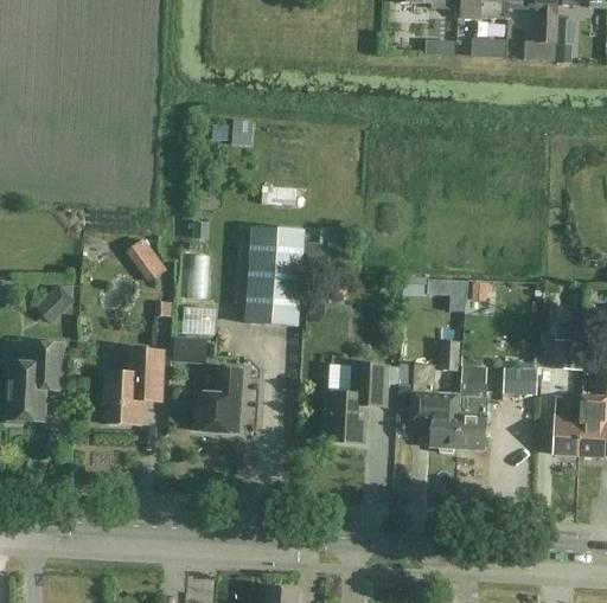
[(508,6),(508,0),(462,0),(462,17),(479,17),(479,15),(509,17),(509,6),(508,6)]
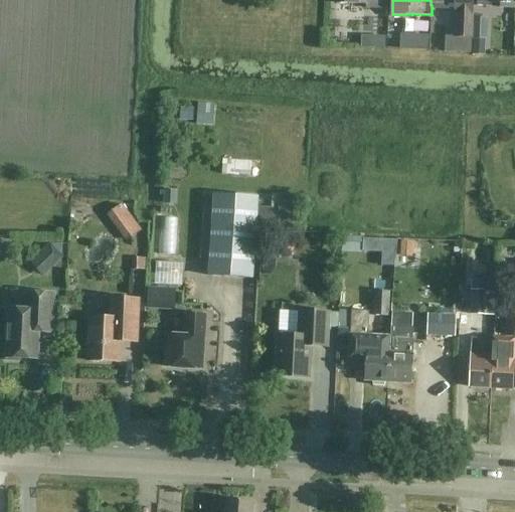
[(448,0),(456,1),(455,11),(456,11),(455,35),(471,35),(472,0),(431,0),(431,5),(432,5),(448,6),(448,0)]
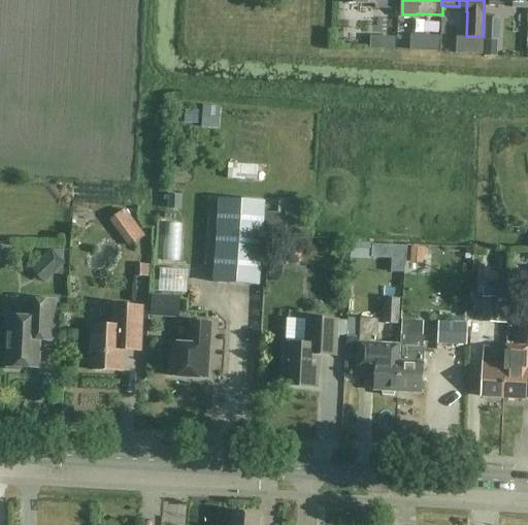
[(495,39),(484,39),(483,53),(494,53),(495,39)]
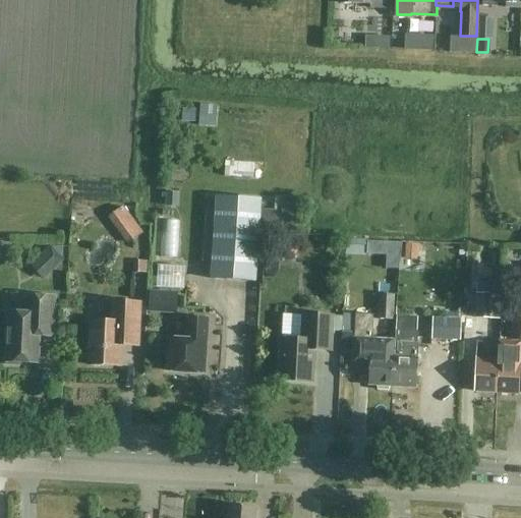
[(255,280),(259,222),(296,225),(298,194),(282,193),(281,209),(261,207),(261,198),(216,195),(211,277),(255,280)]
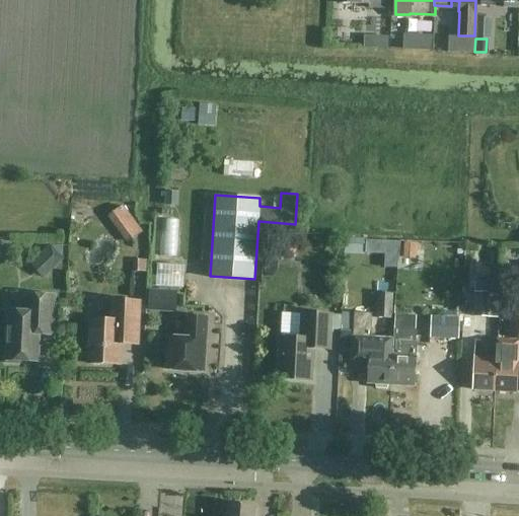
[(141,230),(131,218),(119,227),(129,239),(141,230)]
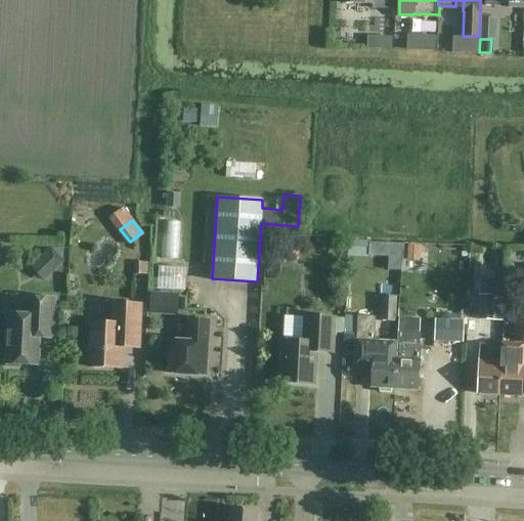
[(287,232),(285,263),(301,264),(302,233),(287,232)]
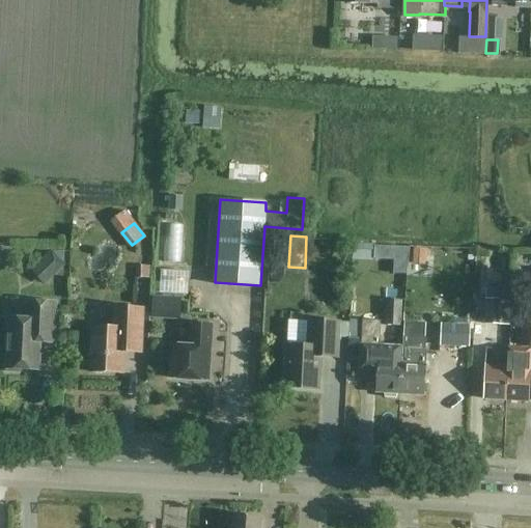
[(48,279),(67,261),(55,248),(35,265),(48,279)]
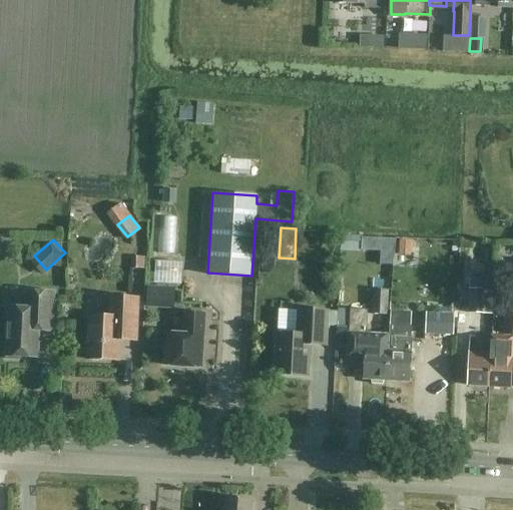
[(493,289),(485,288),(485,278),(469,277),(468,287),(467,287),(466,312),(484,313),(484,312),(492,312),(493,289)]
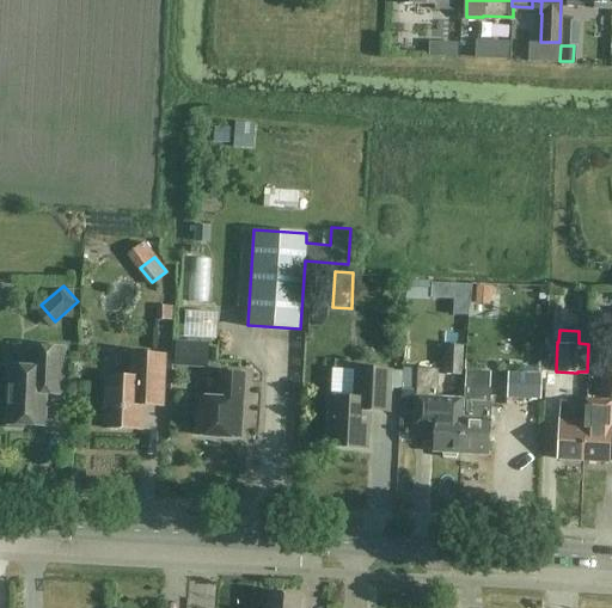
[(461,373),(463,344),(445,343),(444,372),(461,373)]
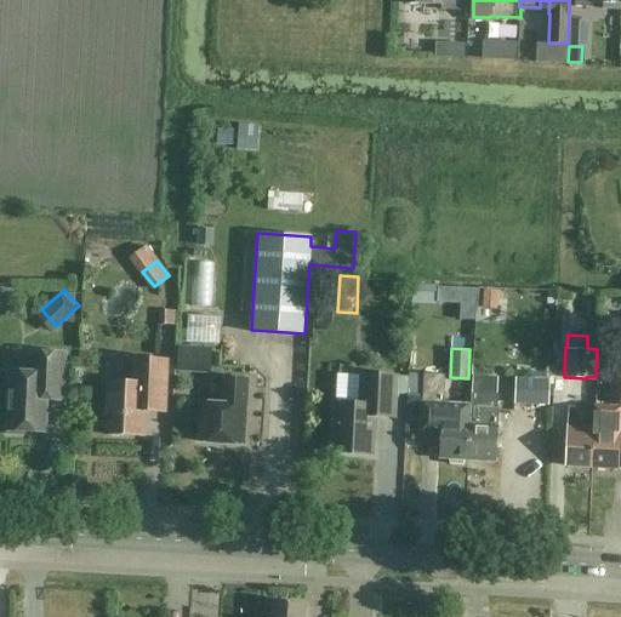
[(10,371),(7,433),(23,434),(23,429),(44,430),(45,399),(62,399),(64,353),(33,352),(32,372),(10,371)]
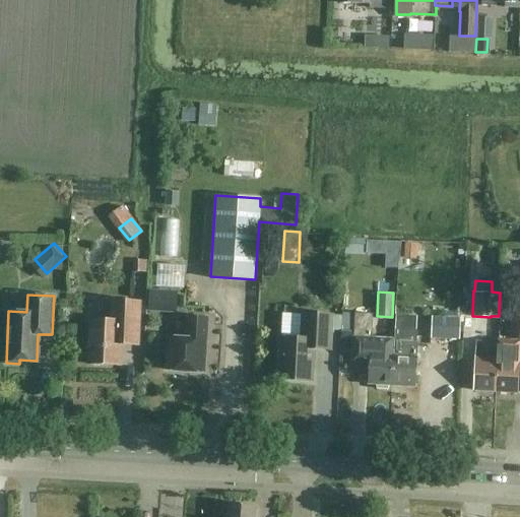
[(151,296),(151,313),(177,313),(177,296),(151,296)]
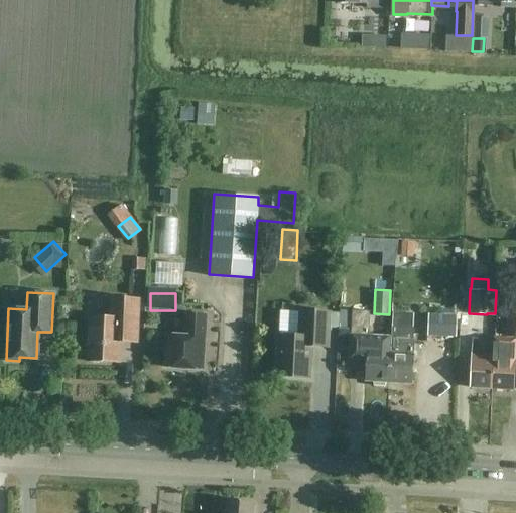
[(118,361),(119,340),(136,341),(138,298),(111,297),(110,317),(90,316),(88,359),(118,361)]
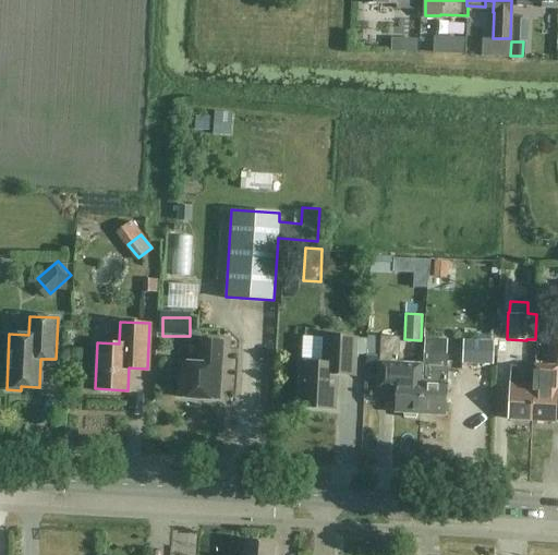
[(557,363),(557,327),(554,327),(554,335),(546,334),(545,363),(557,363)]
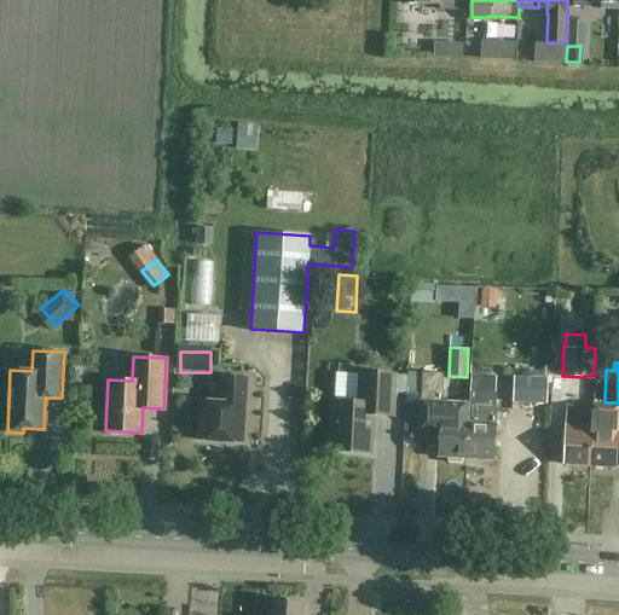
[(393,415),(395,372),(362,371),(359,401),(334,400),(331,448),(371,451),(374,413),(393,415)]
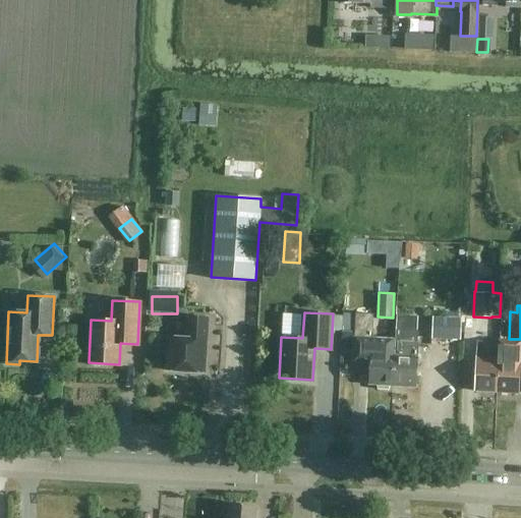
[(392,385),(394,355),(392,355),(393,339),(386,339),(371,338),(372,313),(355,312),(353,353),(352,361),(370,362),(368,383),(377,384),(378,388),(388,388),(390,384),(392,385)]
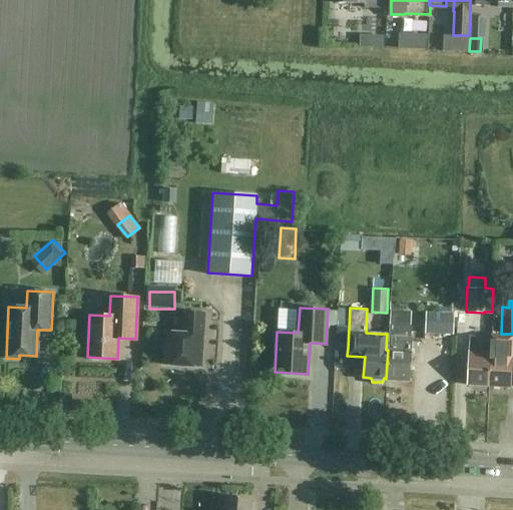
[(200,366),(204,311),(185,310),(184,333),(166,332),(164,363),(200,366)]
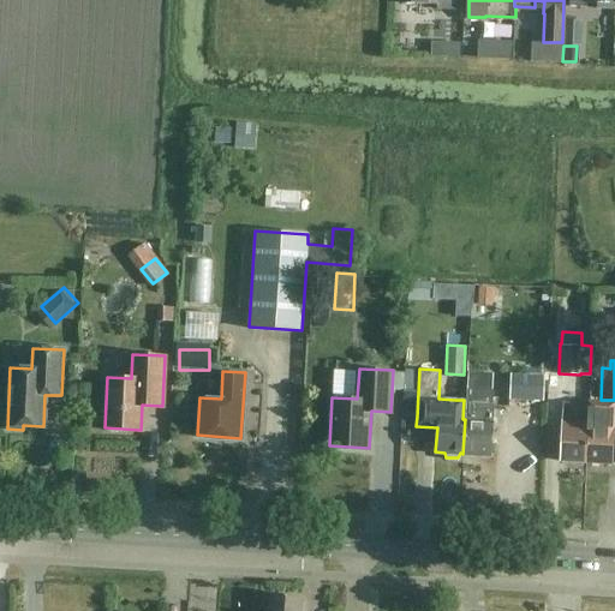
[(544,375),(509,372),(509,397),(543,399),(544,375)]
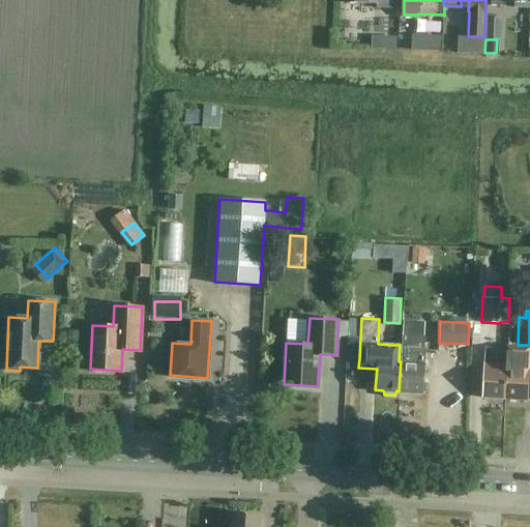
[(507,361),(506,361),(504,398),(527,399),(529,347),(508,346),(507,361)]
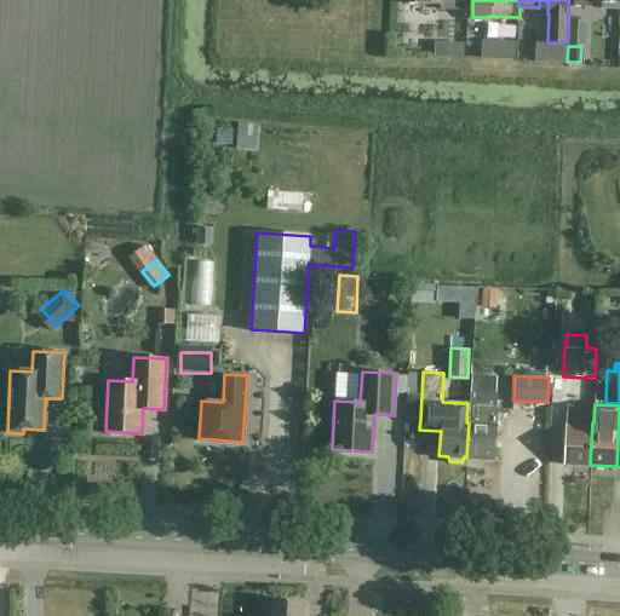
[(472,422),(469,422),(466,458),(494,459),(498,408),(472,406),(472,422)]
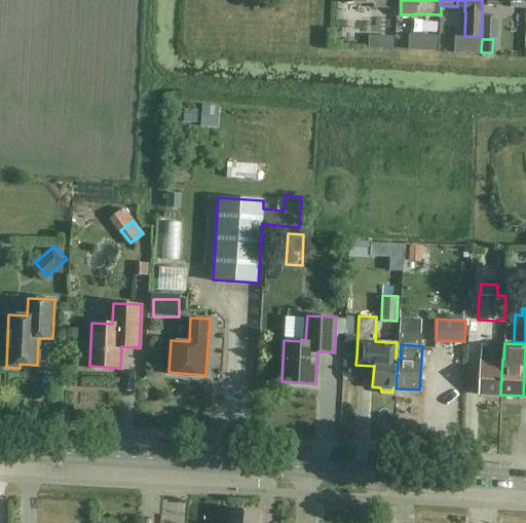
[(500,395),(502,359),(493,359),(494,346),(481,345),(481,358),(480,358),(478,393),(500,395)]
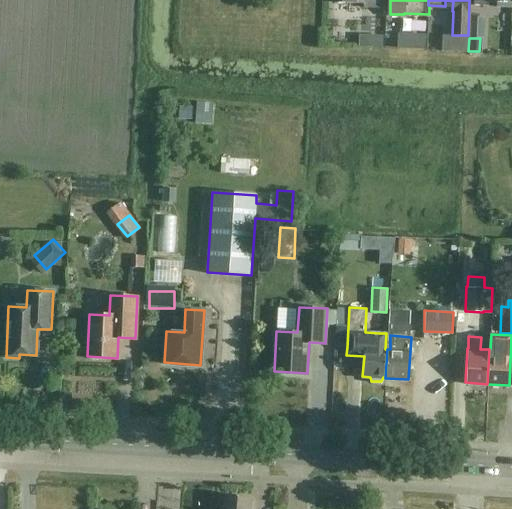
[(223,496),(222,508),(250,508),(252,498),(238,497),(238,496),(228,495),(228,496),(223,496)]
